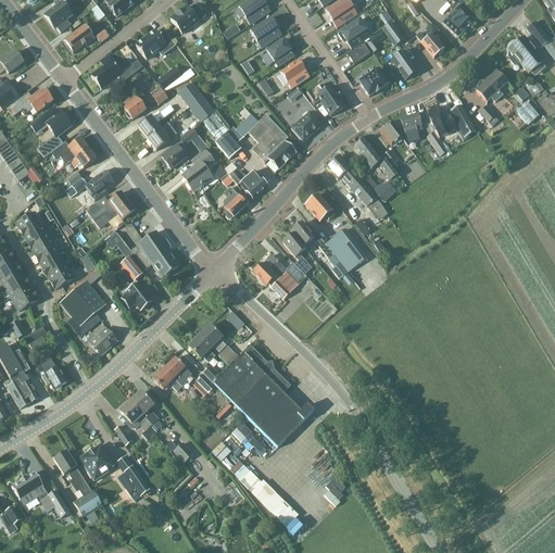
[(62,0),(45,13),(55,27),(57,26),(61,32),(72,24),(70,22),(75,17),(62,0)]
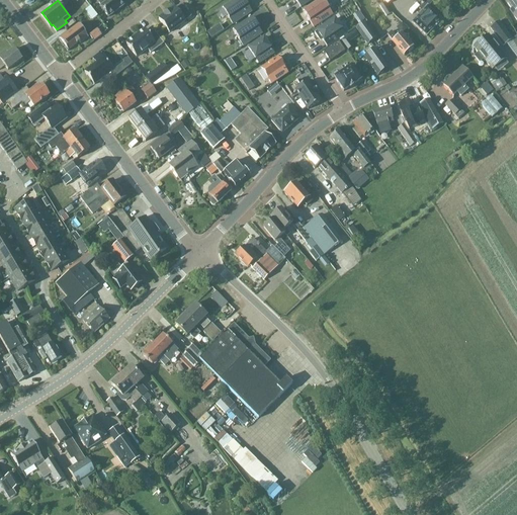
[(99,0),(101,3),(109,14),(126,1),(125,0),(99,0)]
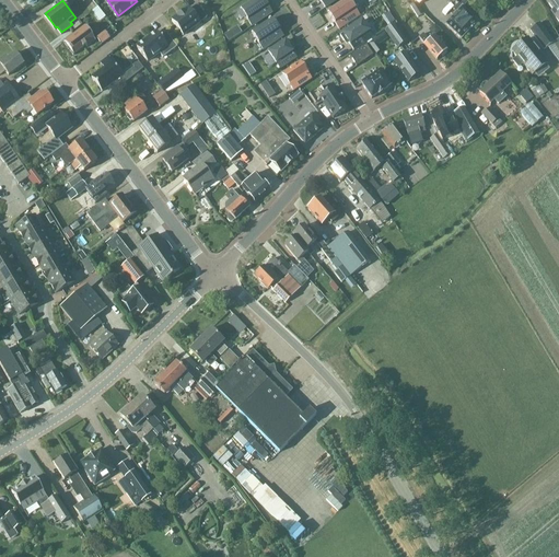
[(251,0),(242,7),(253,23),(272,10),(265,0),(251,0)]
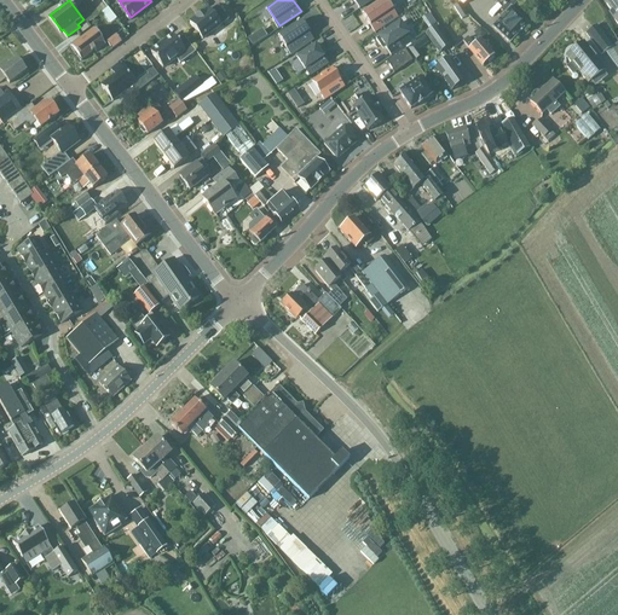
[(379,0),(363,11),(376,29),(398,15),(387,0),(379,0)]
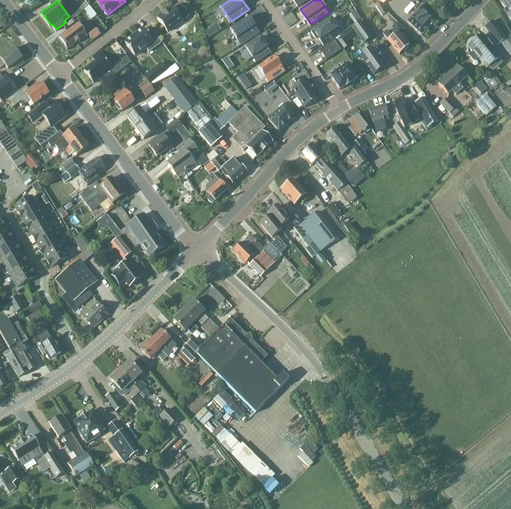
[(376,3),(382,14),(388,10),(382,0),(380,0),(376,3)]
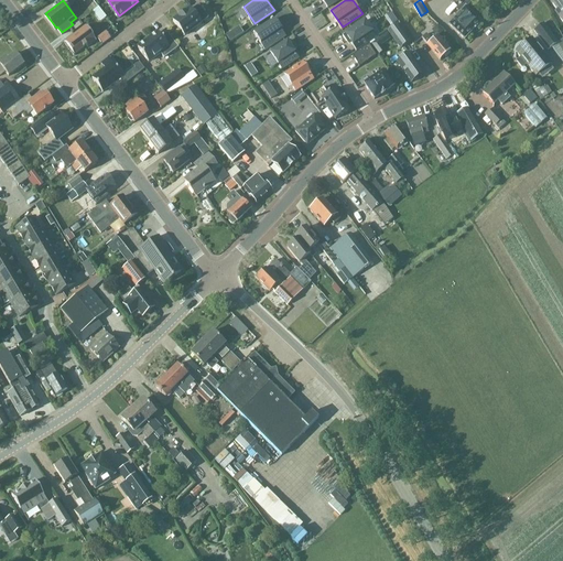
[(457,0),(459,2),(456,7),(458,10),(447,21),(465,38),(483,19),(467,3),(471,0),(457,0)]
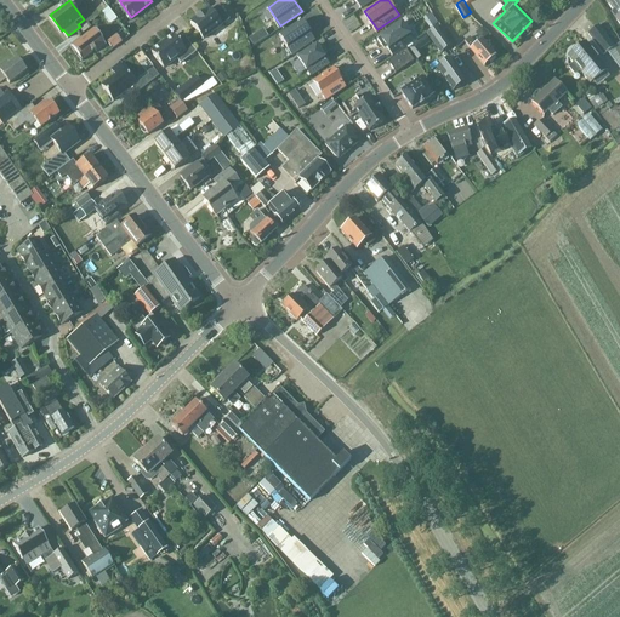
[(608,0),(614,9),(613,10),(618,16),(619,18),(619,0),(608,0)]
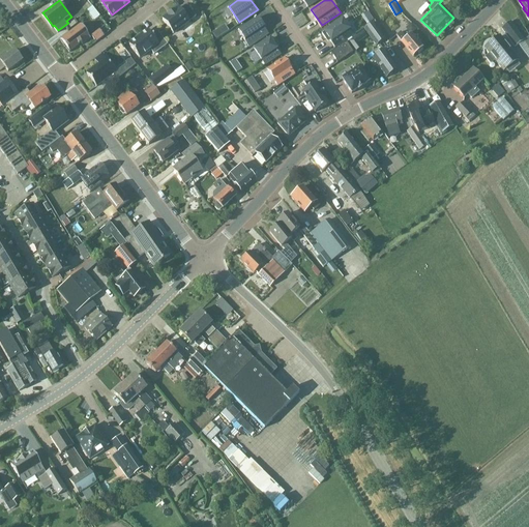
[(179,5),(163,17),(174,31),(196,13),(187,2),(181,7),(179,5)]
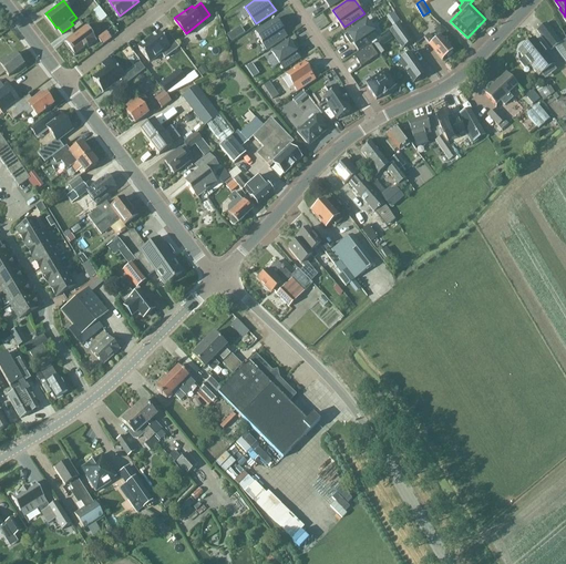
[(397,14),(390,19),(393,23),(400,18),(397,14)]
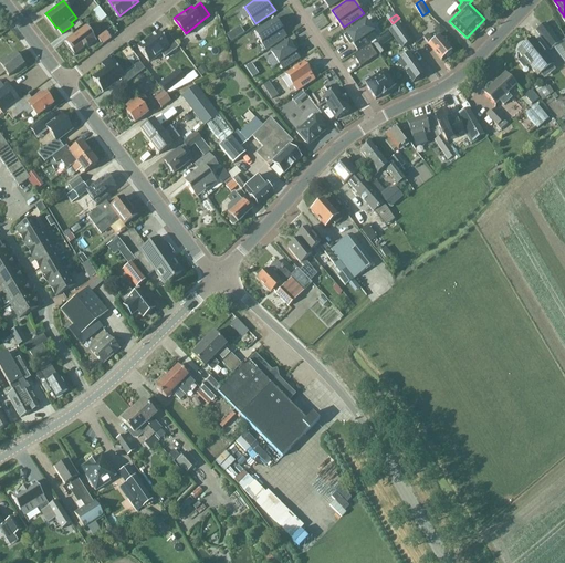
[(286,33),(279,22),(281,21),(278,16),(275,17),(255,30),(267,48),(286,33)]
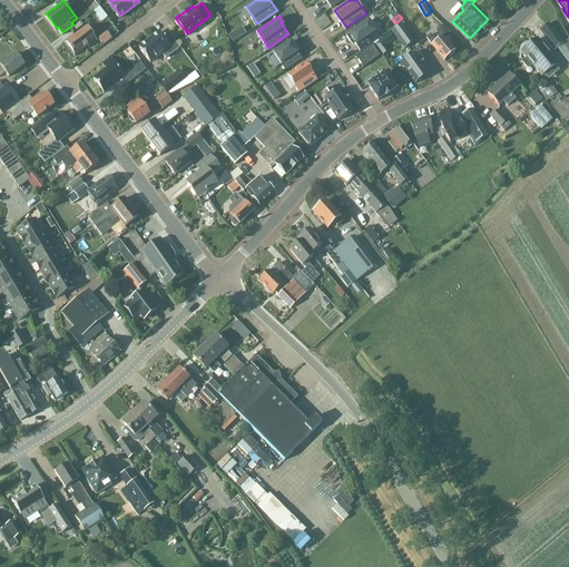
[(353,37),(361,48),(381,35),(370,18),(349,31),(346,33),(351,39),(353,37)]
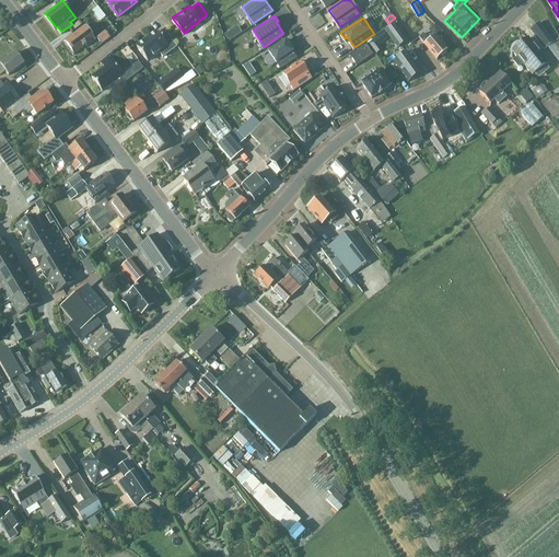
[(531,27),(545,47),(549,44),(558,58),(558,36),(555,39),(540,20),(531,27)]
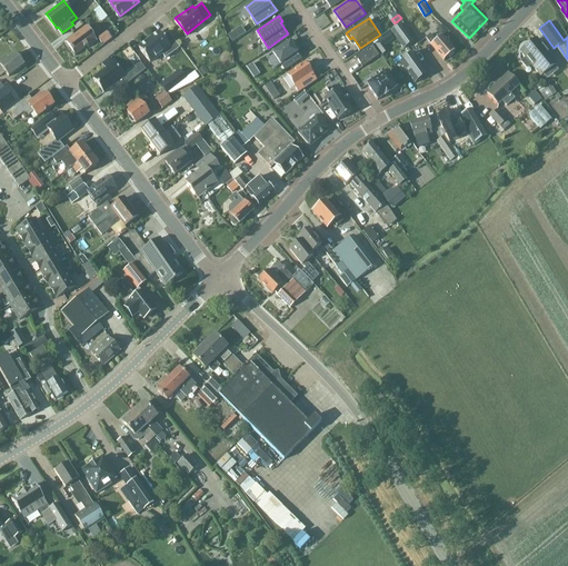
[(405,47),(414,40),(401,21),(391,28),(405,47)]
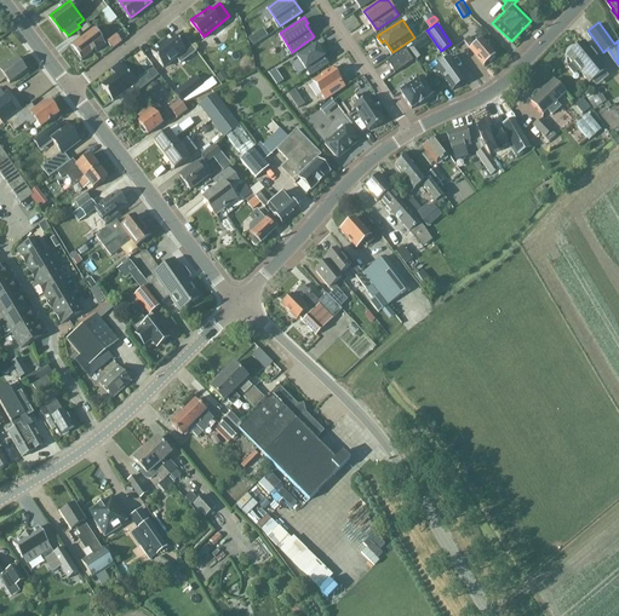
[(96,30),(73,47),(84,62),(97,51),(98,53),(108,46),(96,30)]
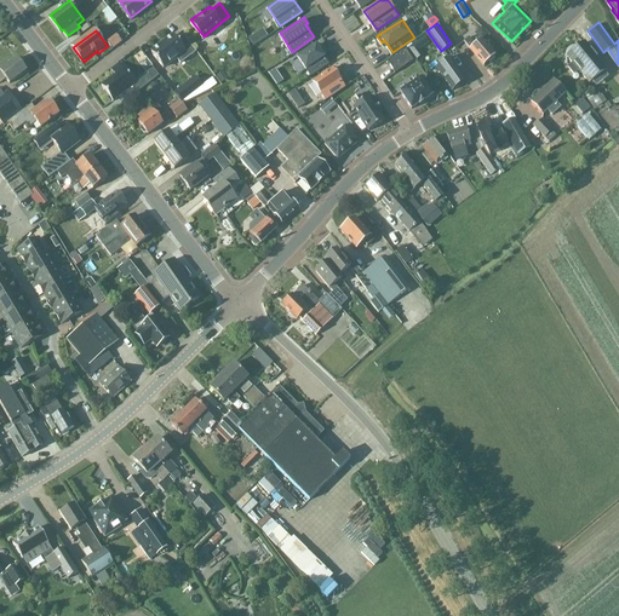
[(113,46),(122,39),(118,32),(108,40),(113,46)]
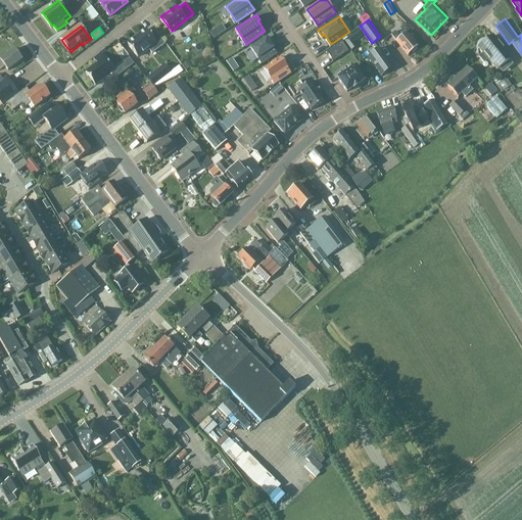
[(217,27),(210,31),(215,36),(221,32),(217,27)]
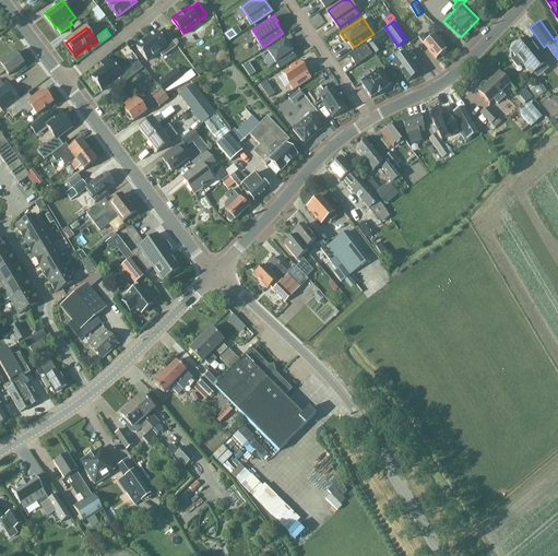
[(147,58),(159,49),(163,55),(177,44),(166,30),(161,34),(157,30),(137,45),(147,58)]
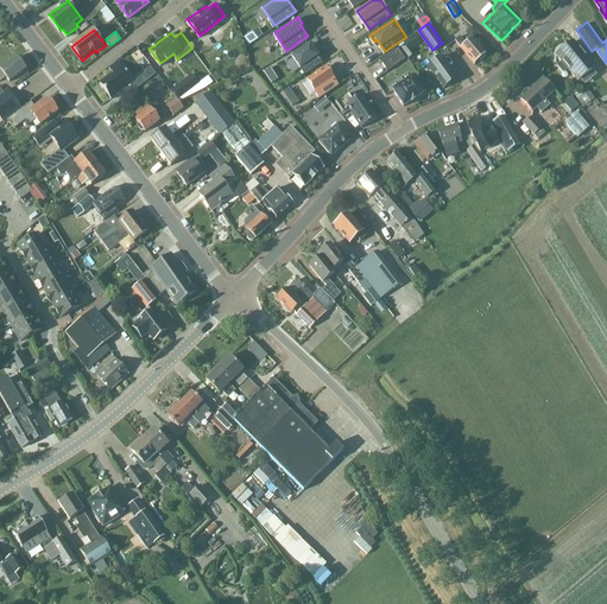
[(473,36),(467,42),(461,33),(456,38),(476,62),(487,52),(473,36)]
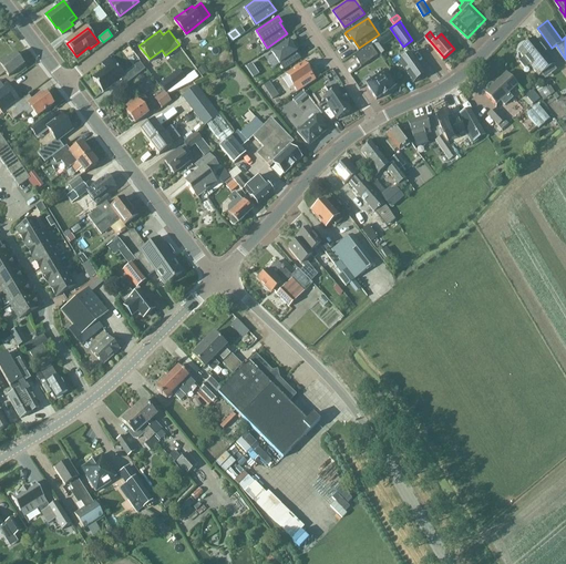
[(535,37),(520,49),(524,55),(521,59),(526,65),(531,62),(532,64),(539,74),(551,65),(555,61),(545,49),(535,37)]
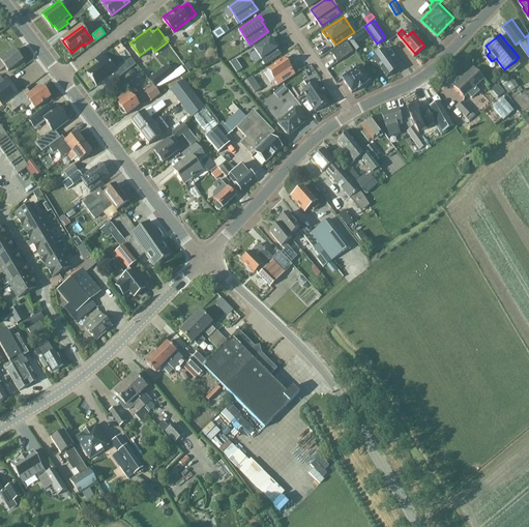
[(273,35),(271,36),(270,36),(255,47),(265,63),(282,52),(274,41),(276,40),(273,35)]
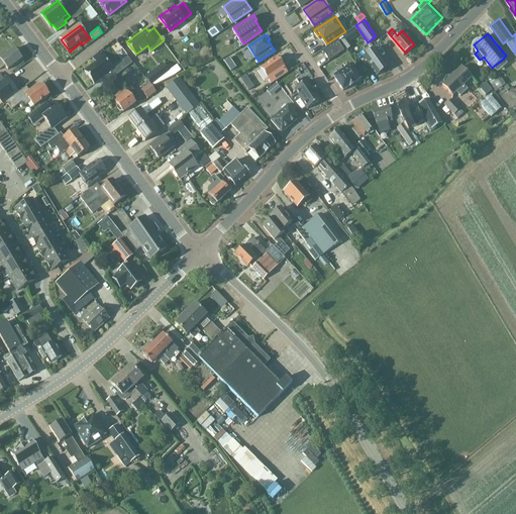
[(338,37),(323,48),(330,58),(344,47),(338,37)]
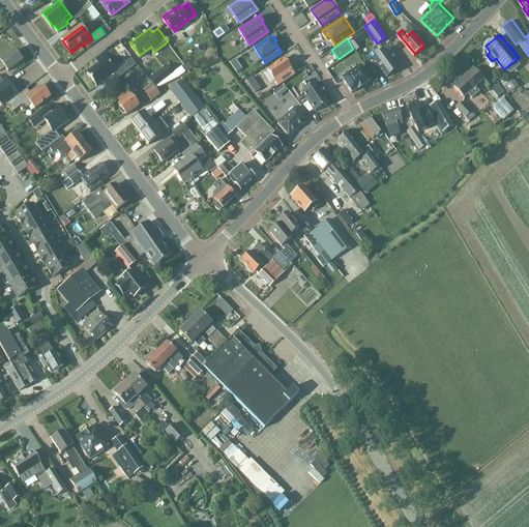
[(399,67),(384,47),(373,55),(387,75),(399,67)]
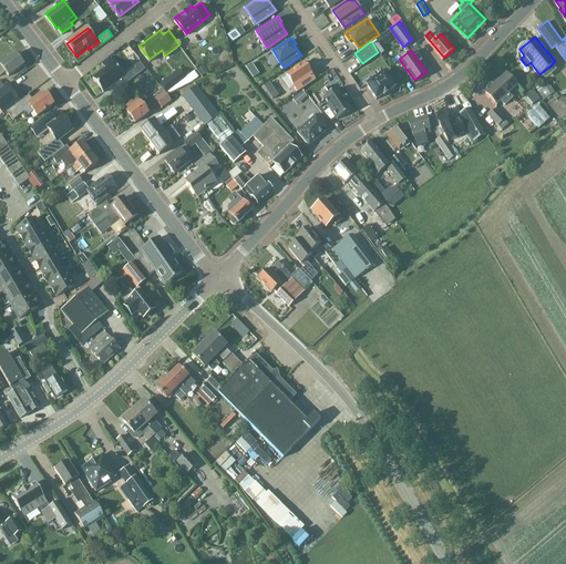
[(10,73),(24,62),(17,51),(9,57),(7,54),(0,58),(0,73),(7,69),(10,73)]
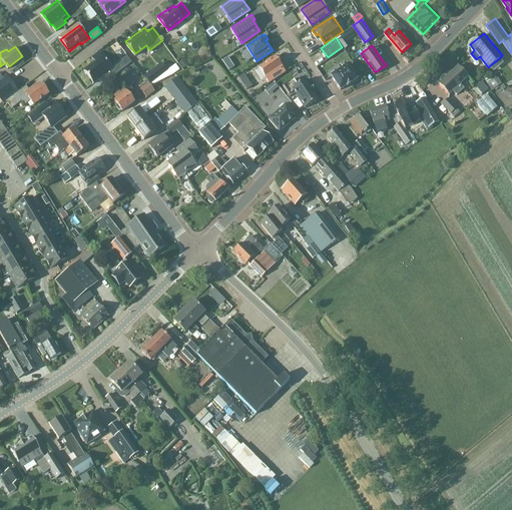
[(92,56),(95,60),(84,68),(94,81),(111,68),(99,51),(92,56)]
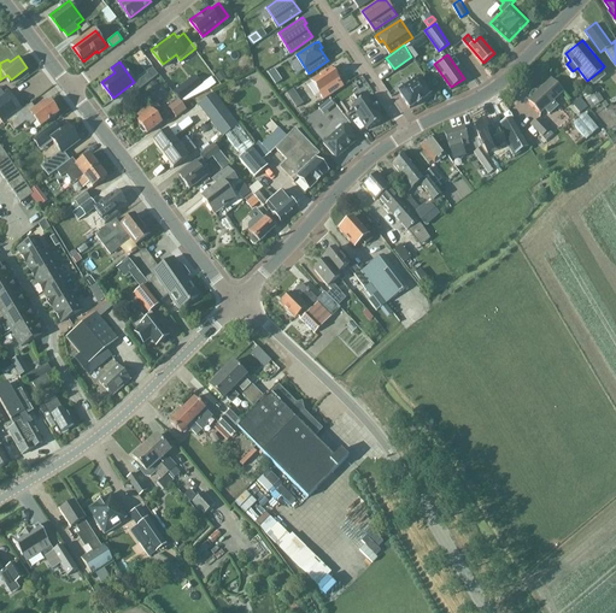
[(324,96),(344,84),(335,72),(338,70),(334,64),(332,65),(330,65),(312,78),(324,96)]
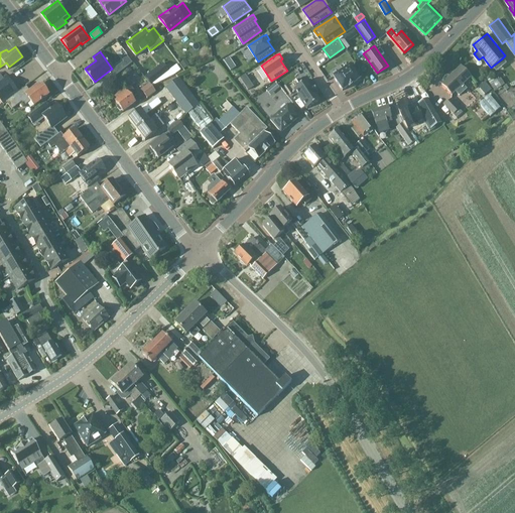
[(230,55),(224,58),(227,63),(233,59),(230,55)]
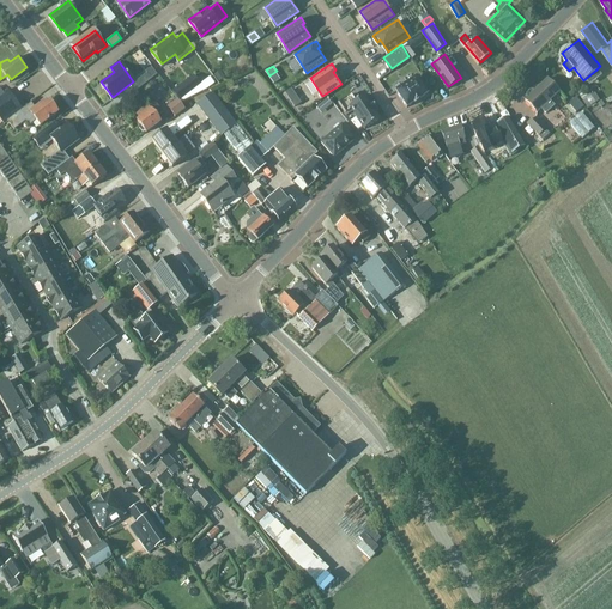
[(135,79),(140,85),(152,77),(147,71),(135,79)]
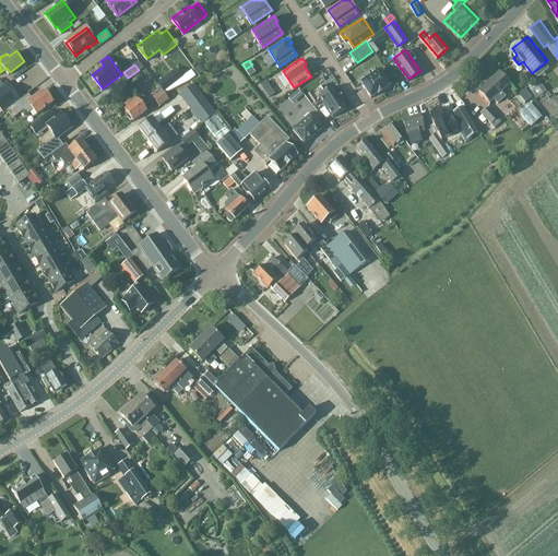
[(363,80),(361,81),(363,82),(371,95),(370,95),(371,96),(372,95),(378,92),(378,93),(379,92),(383,89),(384,89),(383,87),(389,84),(390,83),(389,82),(380,70),(381,69),(380,69),(379,69),(363,81),(363,80)]
